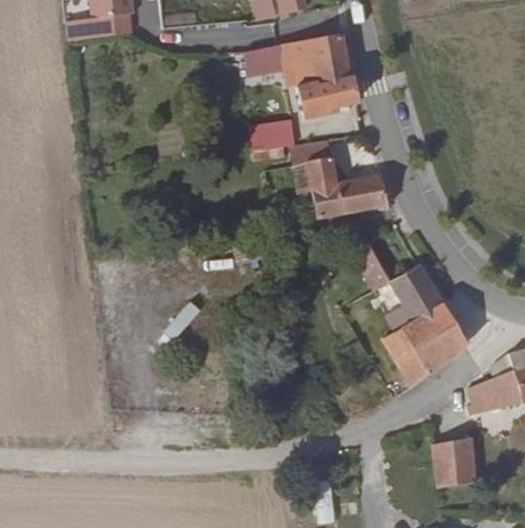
[(93,0),(96,17),(138,11),(135,0),(93,0)]
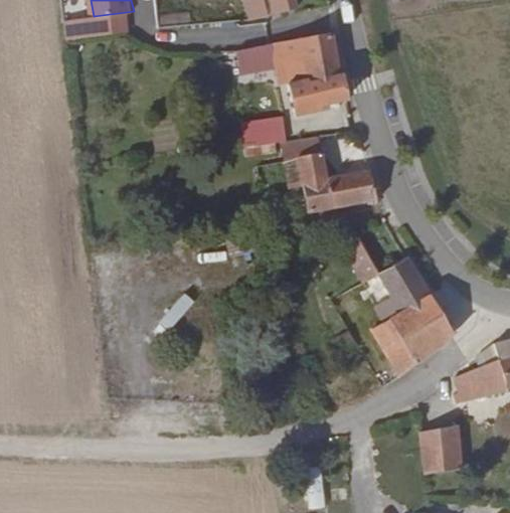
[(194,7),(165,14),(168,25),(196,18),(194,7)]
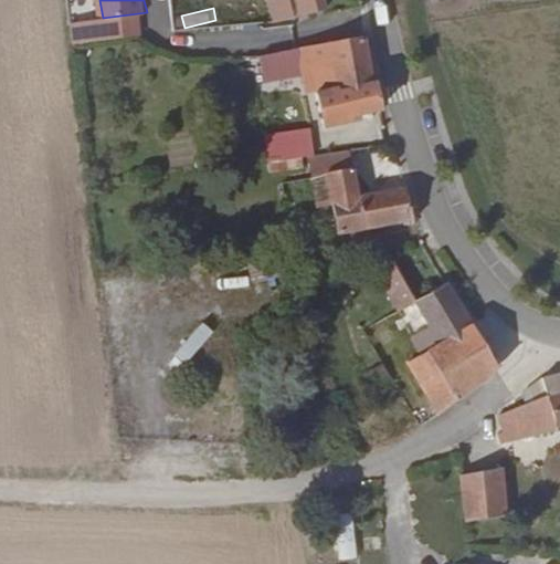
[(369,34),(304,47),(306,59),(335,54),(339,83),(377,77),(369,34)]
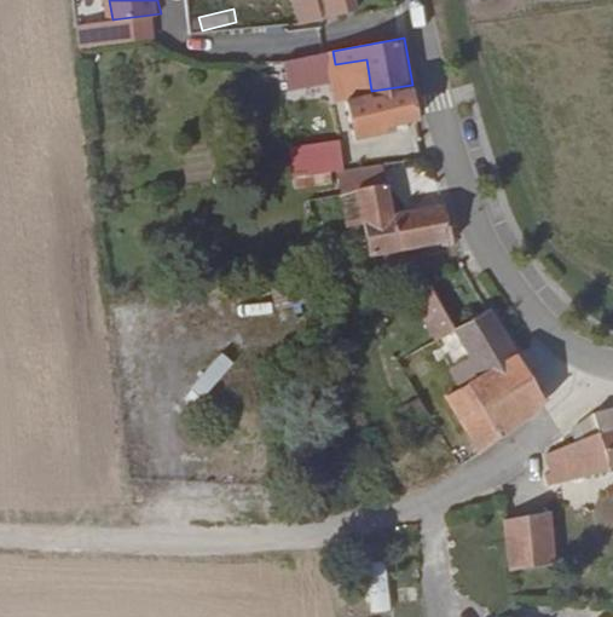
[(304,56),(289,56),(294,85),(308,82),(336,76),(335,64),(333,51),(304,56)]
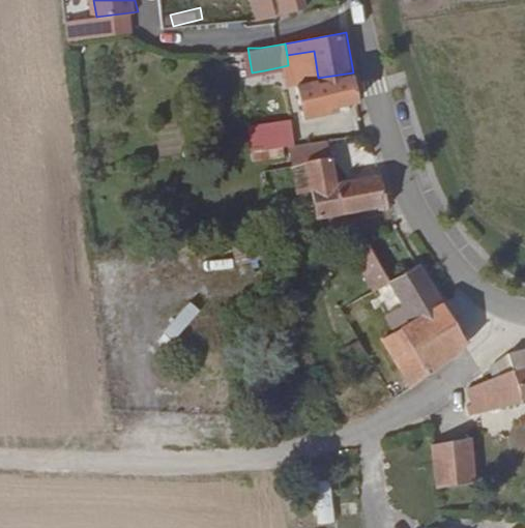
[(287,55),(288,65),(298,64),(300,82),(298,84),(304,115),(331,111),(331,107),(358,101),(353,72),(318,78),(314,51),(287,55)]
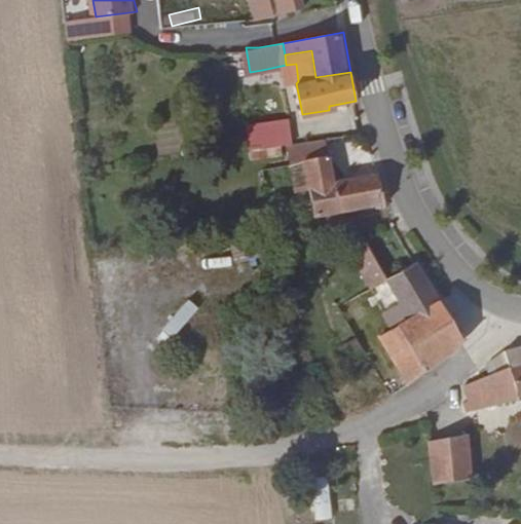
[(272,139),(272,146),(290,145),(291,144),(289,124),(264,128),(266,139),(272,139)]
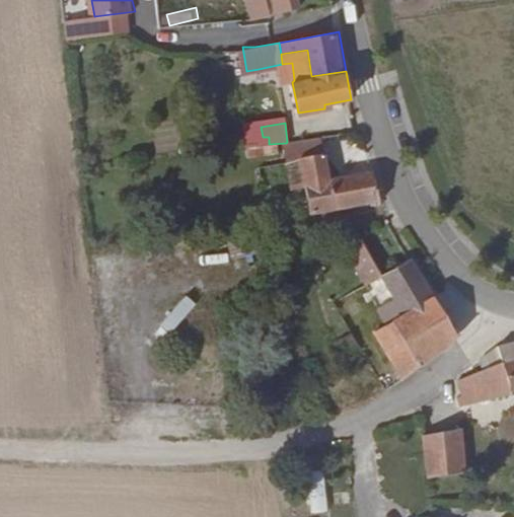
[(290,160),(300,159),(324,156),(321,137),(287,142),(286,143),(290,160)]
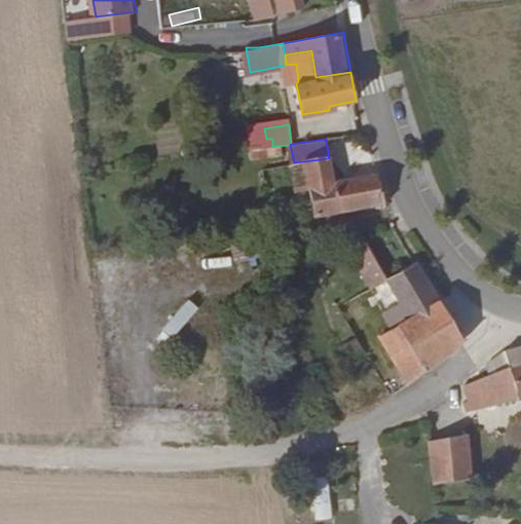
[(304,161),(315,218),(340,213),(334,180),(329,158),(304,161)]
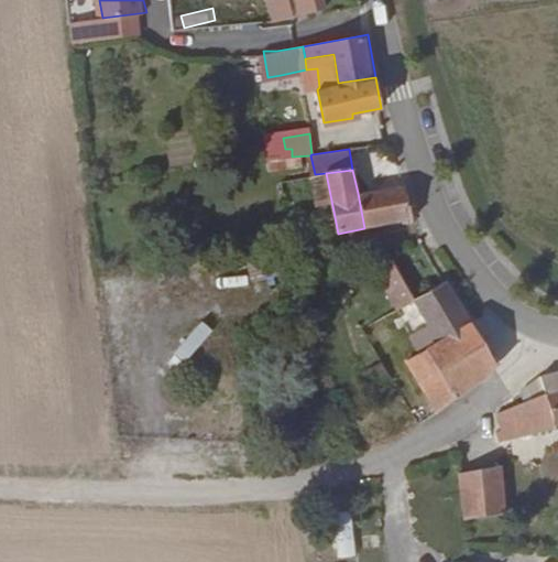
[(358,193),(364,228),(414,218),(404,184),(358,193)]
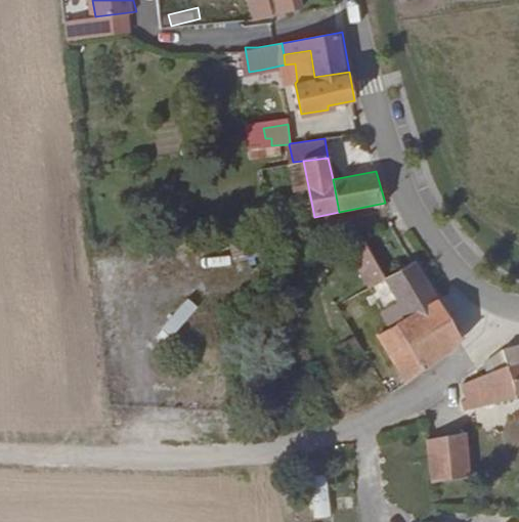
[(351,252),(371,288),(386,279),(363,244),(351,252)]
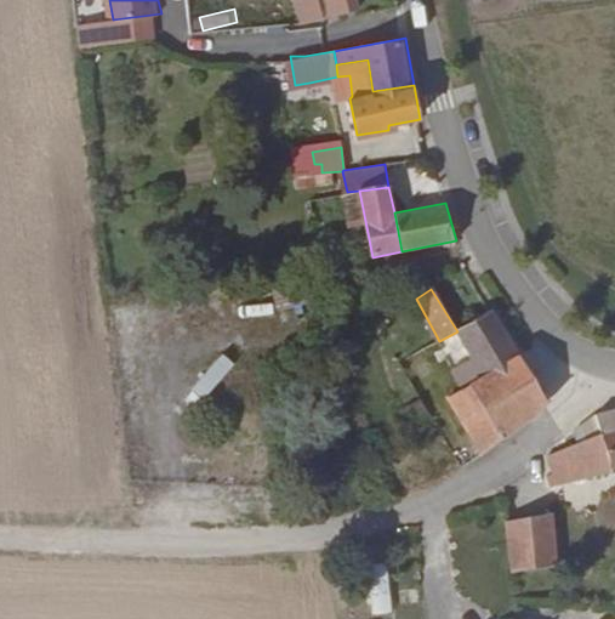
[(442,382),(497,469),(541,432),(550,404),(493,311),(457,331),(478,364),(442,382)]
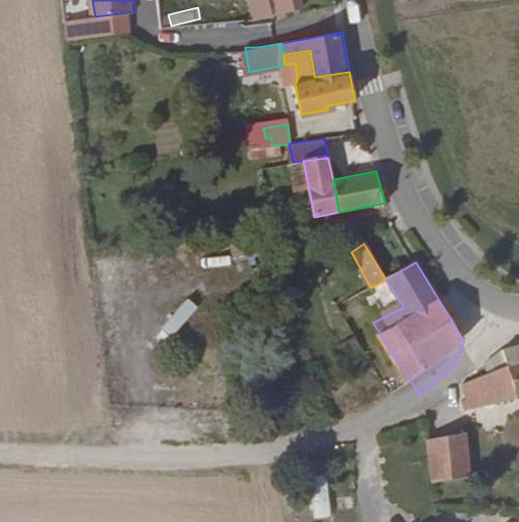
[(518,353),(502,363),(503,370),(490,376),(493,388),(463,399),(471,429),(518,416),(518,353)]
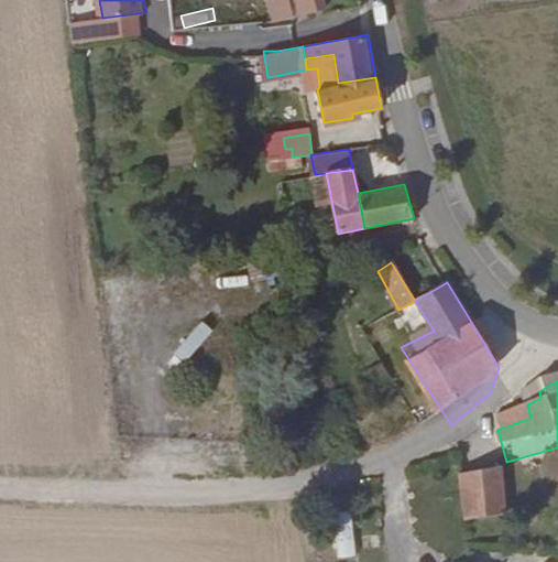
[(493,465),(506,462),(498,430),(487,438),(493,465)]
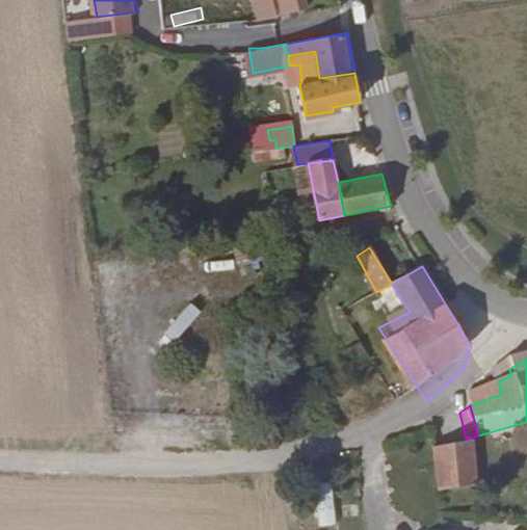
[(325,523),(342,522),(341,479),(323,480),(325,523)]
